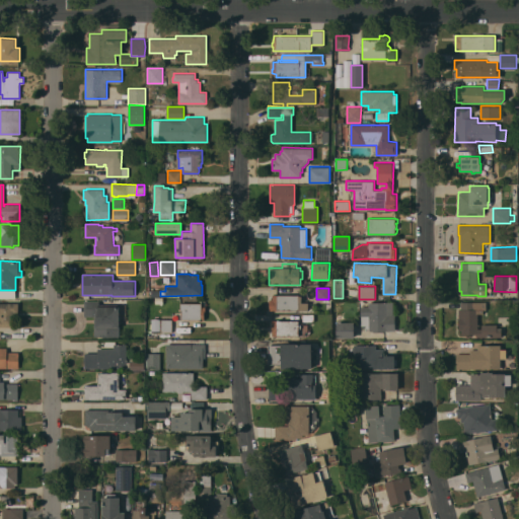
[(299,295),(299,296),(302,296),(302,302),(308,302),(308,310),(277,309),(277,310),(269,310),(270,299),(273,299),(273,295),(299,295)]
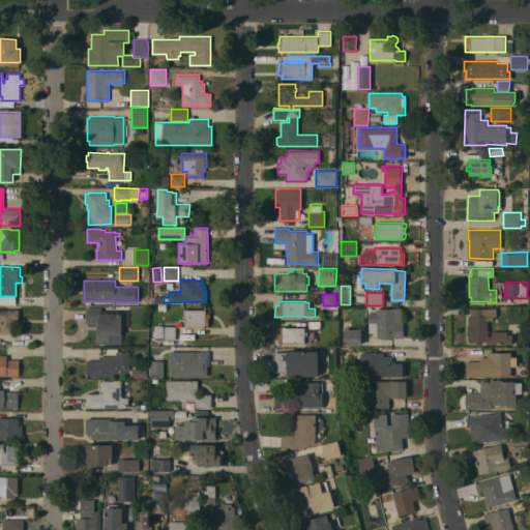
[(122,343),(96,343),(96,323),(86,323),(86,306),(101,306),(101,313),(122,313),(122,343)]
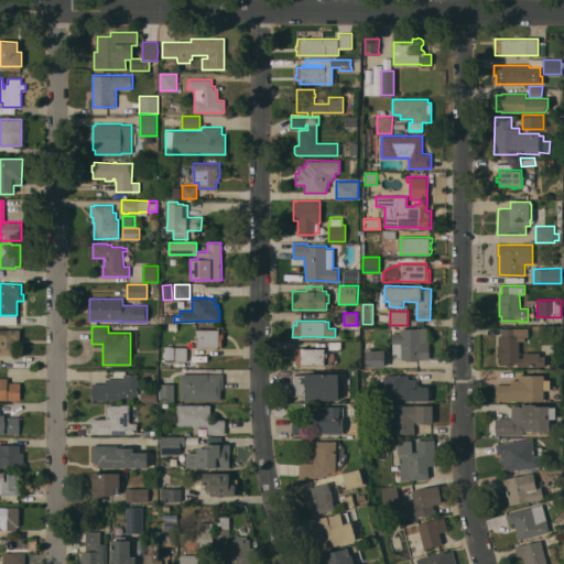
[(529,327),(528,336),(525,336),(525,340),(519,340),(519,357),(523,357),(523,353),(540,353),(540,356),(544,356),(544,366),(518,366),(518,365),(517,364),(501,364),(501,359),(498,359),(498,336),(501,336),(501,327),(529,327)]
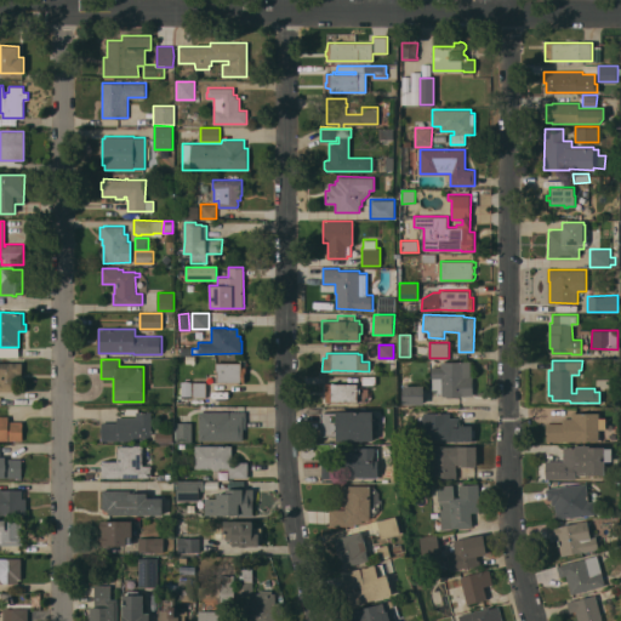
[(440,366),(440,362),(471,362),(471,376),(473,376),(473,396),(459,396),(459,398),(446,398),(446,396),(442,396),(442,393),(437,393),(437,389),(432,389),(432,383),(433,381),(433,380),(432,379),(431,377),(431,366),(440,366)]
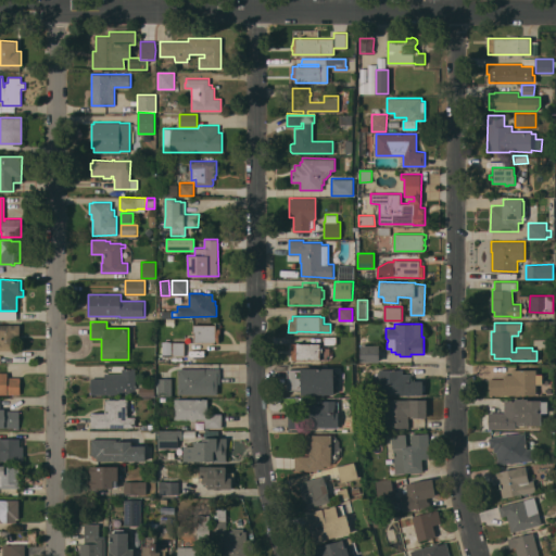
[(0,325),(20,325),(20,338),(15,338),(15,350),(0,350),(0,325)]
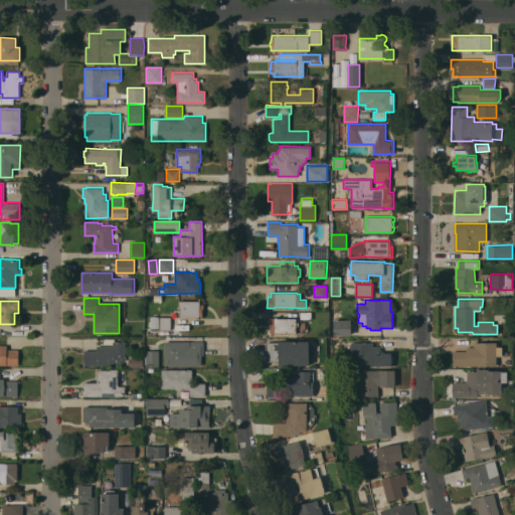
[(200,301),(200,304),(204,304),(204,308),(202,308),(202,317),(199,317),(180,317),(180,308),(179,308),(179,301),(200,301)]
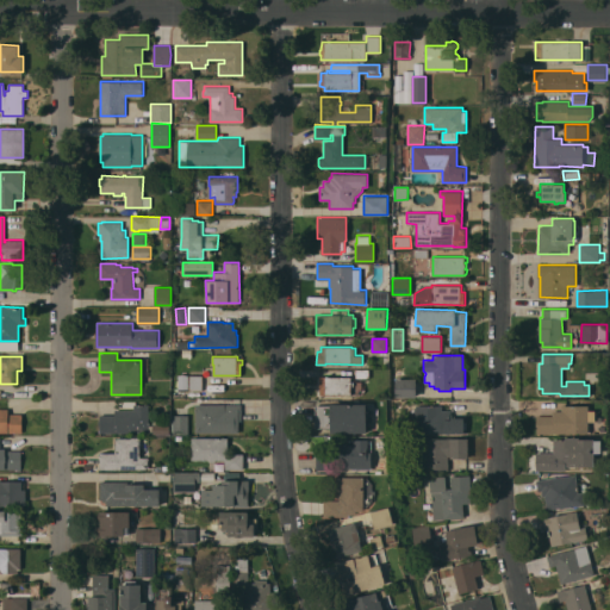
[(188,388),(178,388),(178,375),(188,374),(188,388)]
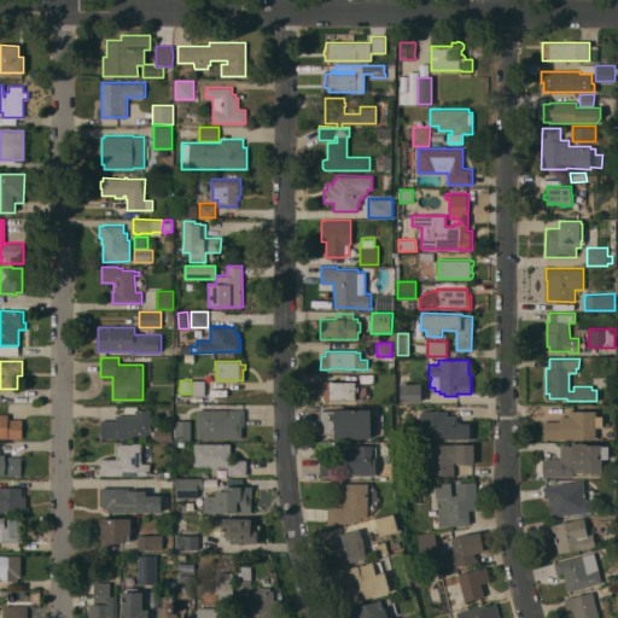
[(205,380),(205,395),(192,395),(192,380),(205,380)]
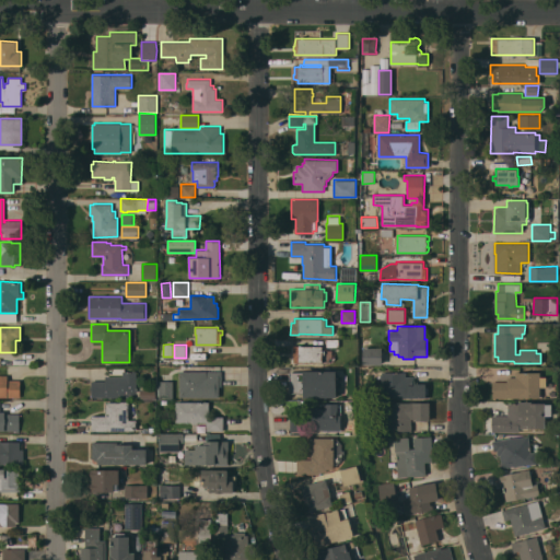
[(294,362),(294,346),(323,346),(323,350),(325,350),(325,353),(323,353),(323,362),(294,362)]
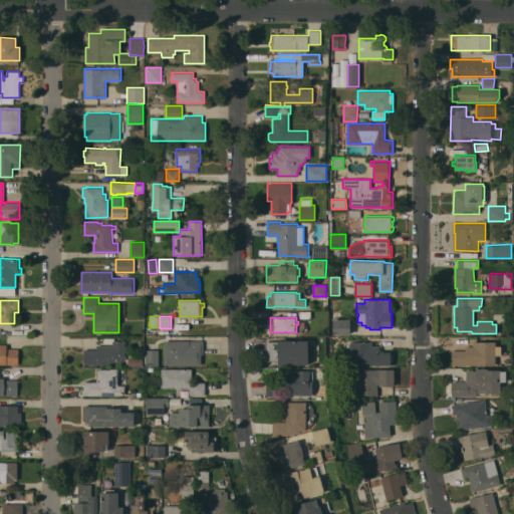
[(350,319),(350,333),(333,333),(333,319),(350,319)]
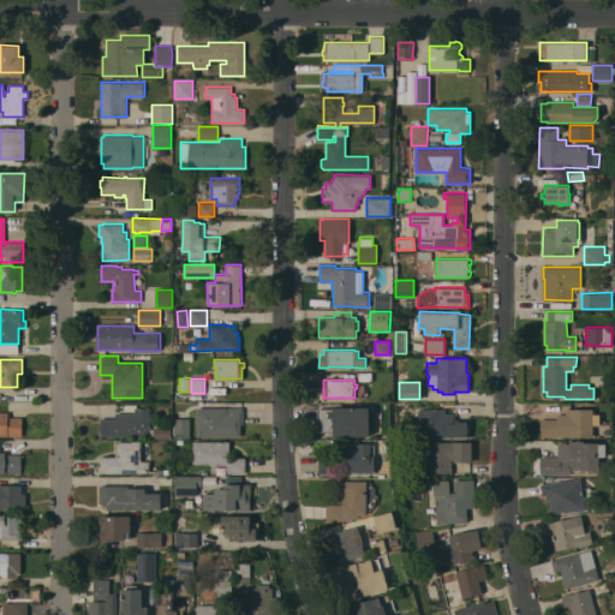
[(230,401),(242,401),(242,407),(244,407),(244,424),(242,424),(240,436),(197,436),(197,407),(227,407),(230,407),(230,401)]
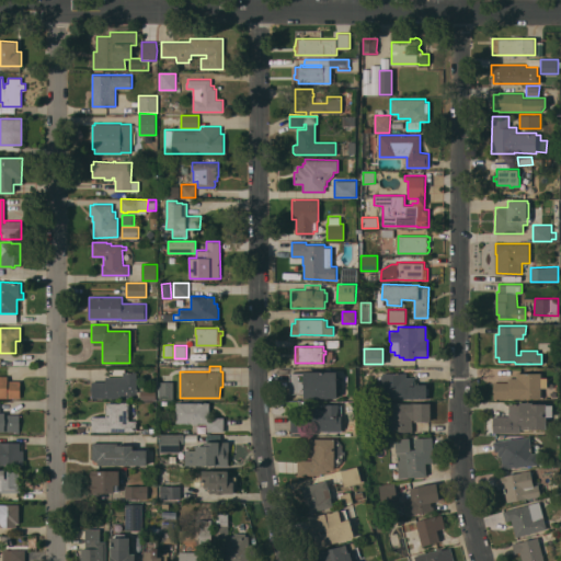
[(289,373),(304,373),(304,371),(338,370),(338,398),(305,398),(304,393),(290,393),(289,373)]
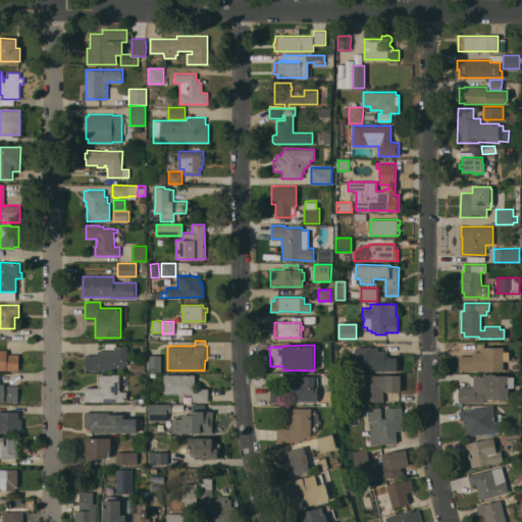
[(114,351),(114,346),(127,346),(127,364),(131,364),(132,362),(145,362),(145,372),(131,371),(131,370),(86,370),(86,355),(98,355),(98,350),(114,351)]
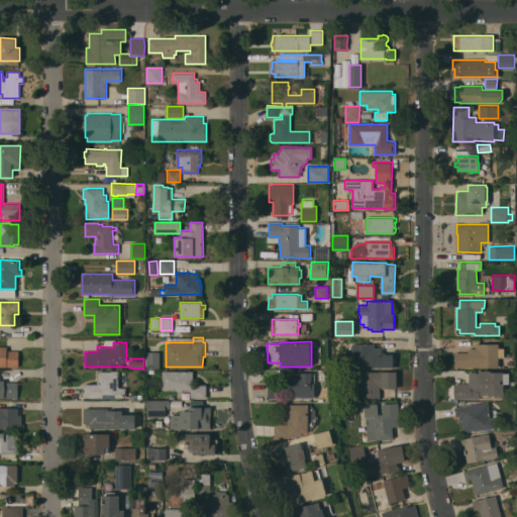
[(375,343),(375,347),(383,347),(383,352),(396,352),(396,367),(351,367),(351,343),(375,343)]
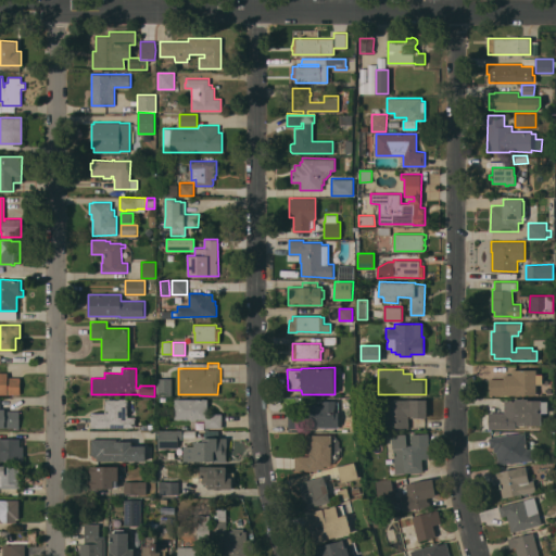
[(512,374),(512,369),(538,369),(538,375),(542,375),(542,383),(539,383),(539,392),(535,392),(535,395),(489,394),(489,378),(504,378),(504,374),(512,374)]
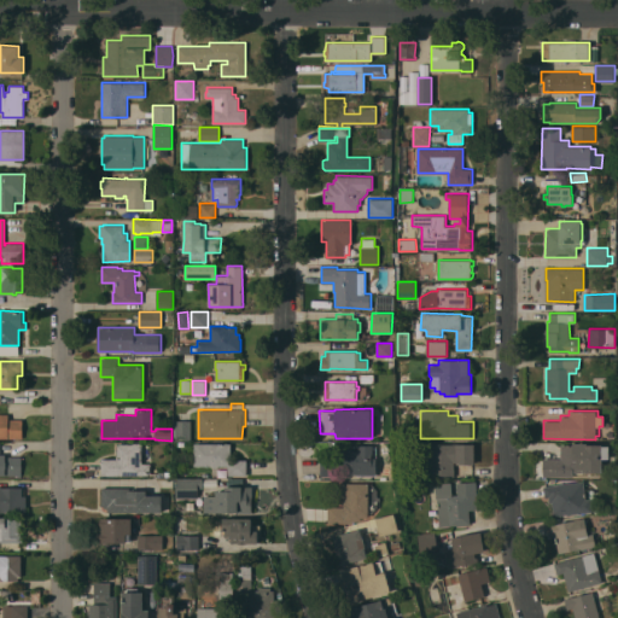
[(0,437),(0,414),(9,414),(9,419),(23,419),(23,438),(0,437)]
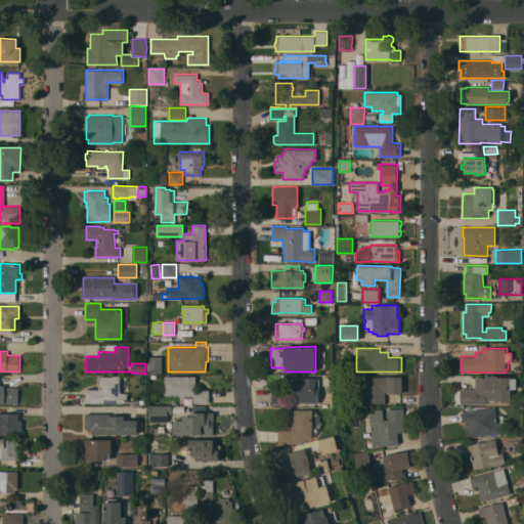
[(162,374),(148,374),(148,356),(162,356),(162,374)]
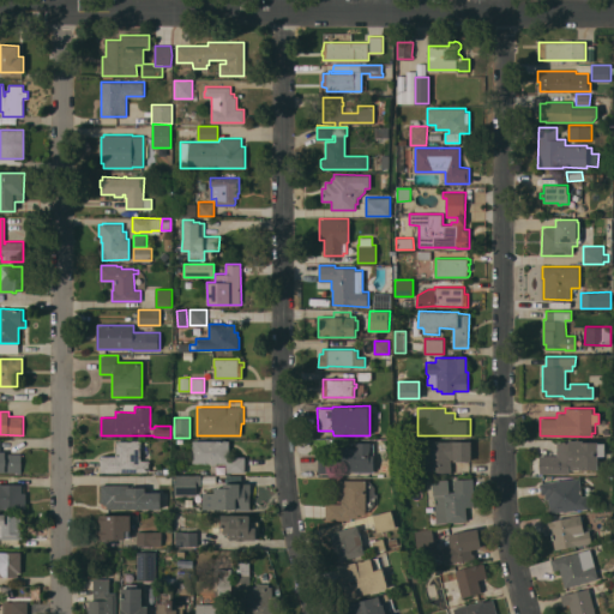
[(140,440),(142,459),(150,459),(150,471),(101,473),(101,456),(116,456),(116,440),(140,440)]
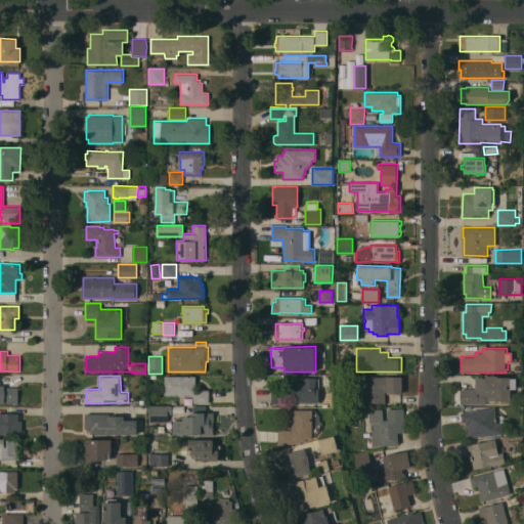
[(195,376),(195,389),(209,389),(209,403),(193,403),(193,395),(184,395),(184,396),(179,396),(179,395),(165,395),(165,376),(195,376)]
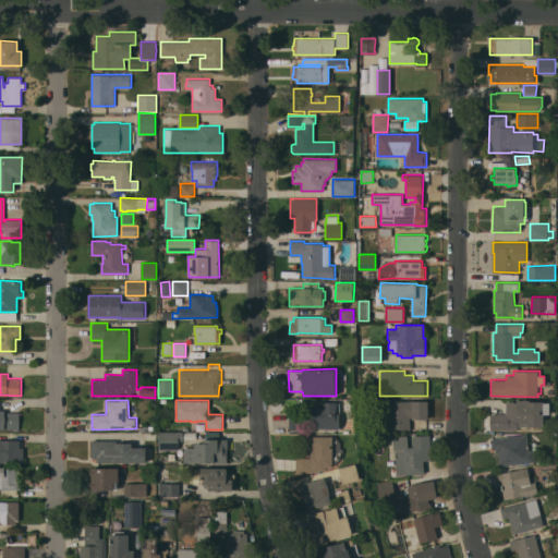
[(413,400),(413,401),(428,400),(428,419),(412,419),(412,416),(410,416),(410,429),(386,429),(386,426),(385,426),(385,423),(386,423),(386,419),(377,419),(377,409),(376,409),(376,404),(379,404),(379,402),(387,401),(413,400)]
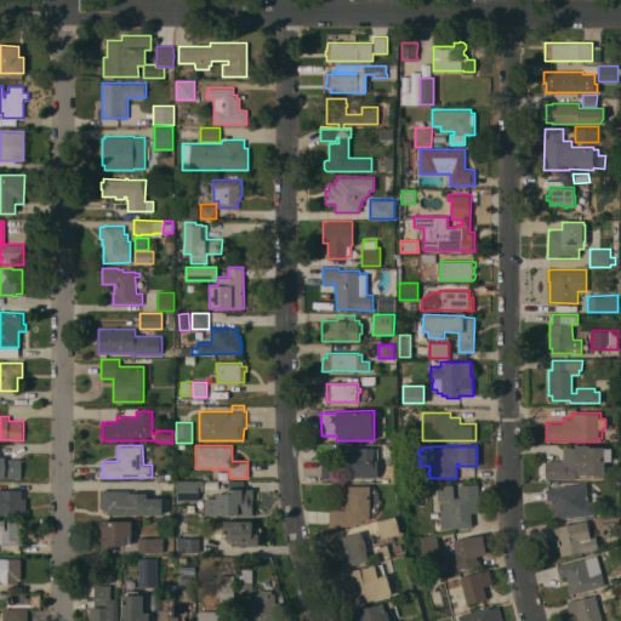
[(379,478),(364,478),(364,477),(353,477),(353,478),(322,478),(322,459),(340,459),(340,451),(348,451),(348,446),(363,446),(363,448),(375,448),(379,448),(379,478)]
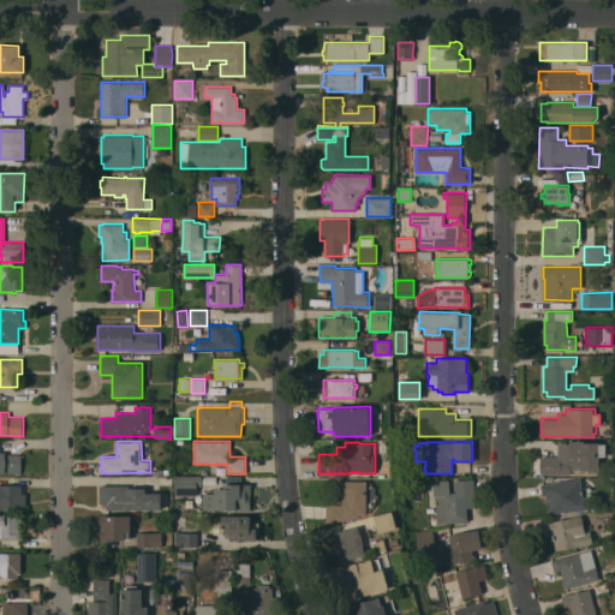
[(541,473),(541,457),(557,457),(557,442),(605,442),(605,457),(598,457),(598,470),(571,470),(571,473),(541,473)]
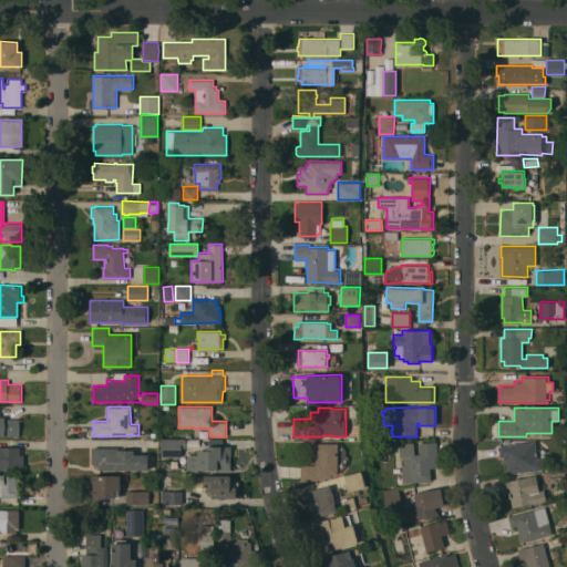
[(0,416),(4,416),(4,419),(20,419),(20,436),(0,436),(0,416)]
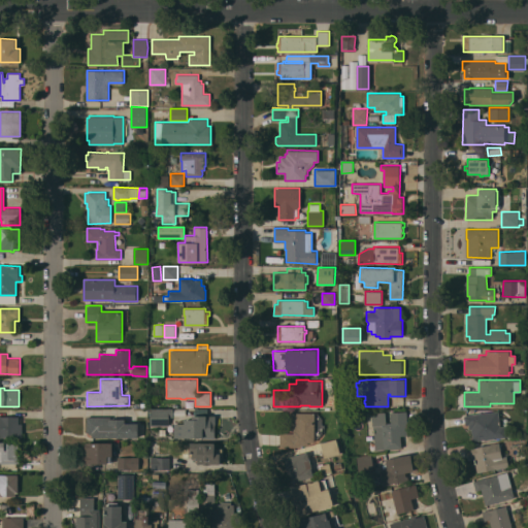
[(173,409),(173,417),(169,417),(169,425),(151,425),(151,409),(173,409)]
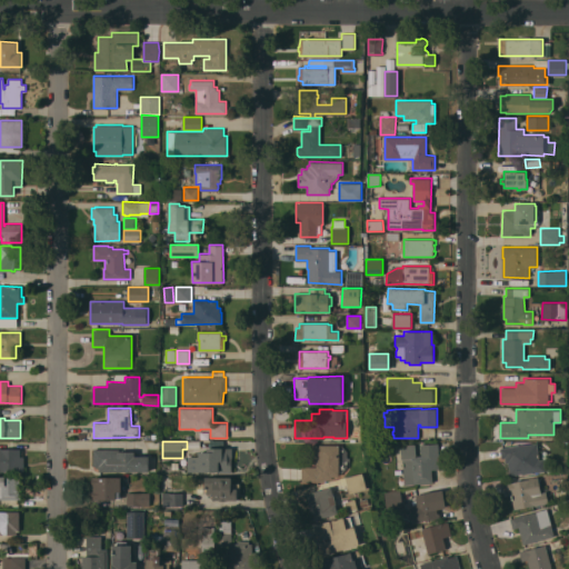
[(416,445),(416,456),(421,455),(420,445),(438,442),(440,469),(431,469),(432,482),(405,485),(401,459),(400,445),(416,445)]
